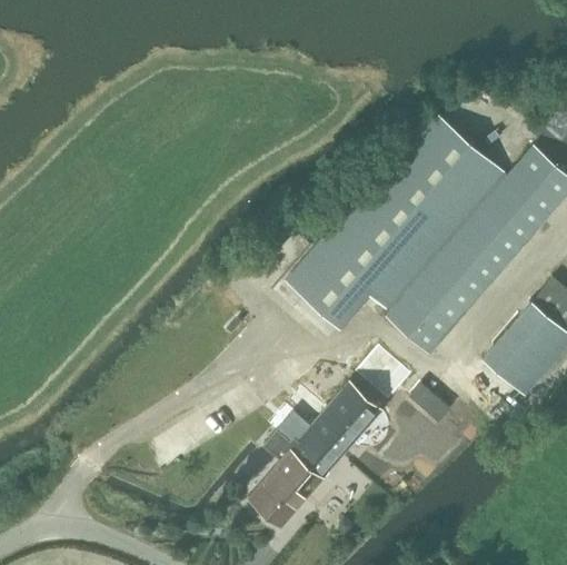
[(341,327),(370,294),(387,307),(504,172),(435,112),(288,281),(341,327)]
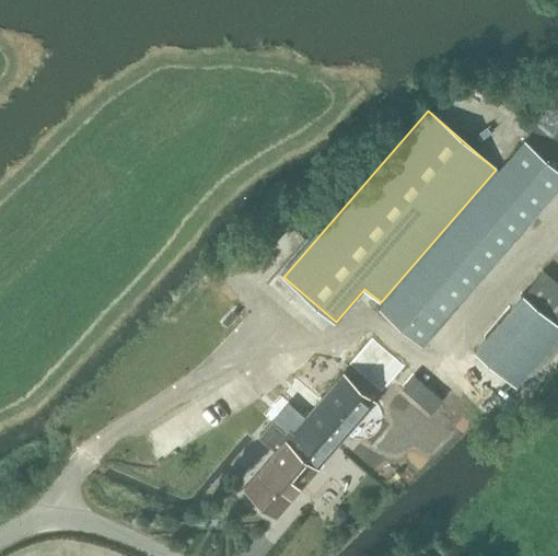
[(423,349),(557,193),(557,172),(526,145),(382,312),(423,349)]
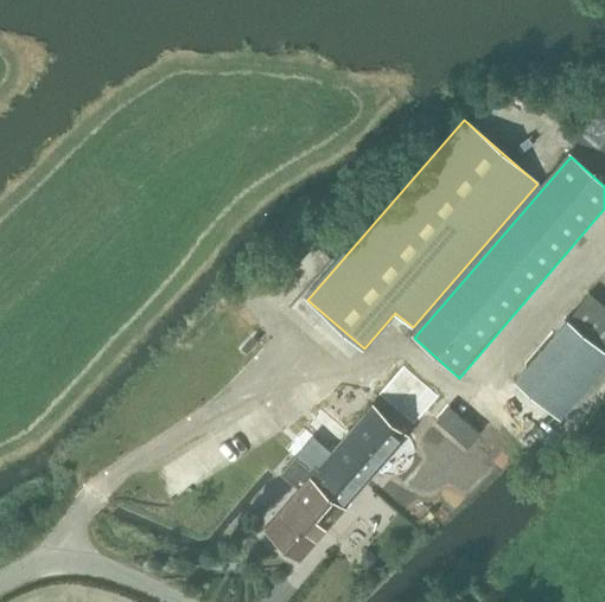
[(604,308),(592,298),(515,385),(560,422),(604,370),(604,308)]
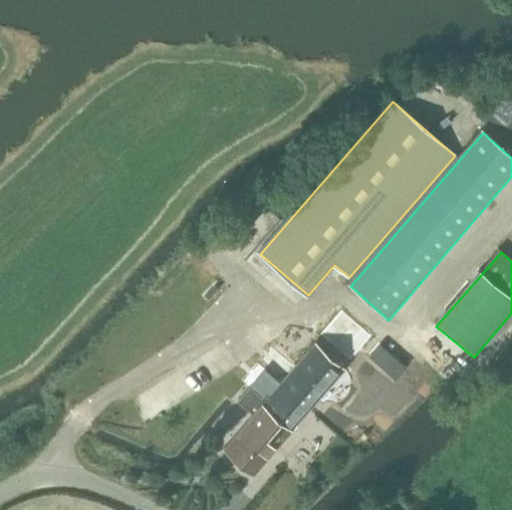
[(343,315),(322,339),(352,365),(373,340),(343,315)]
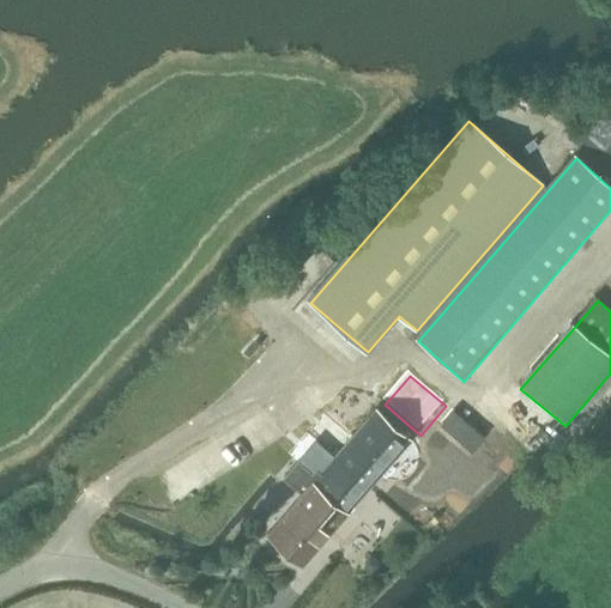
[(303,566),(412,442),(377,412),(321,476),(318,473),(314,476),(300,464),(286,480),(306,496),(270,536),(303,566)]
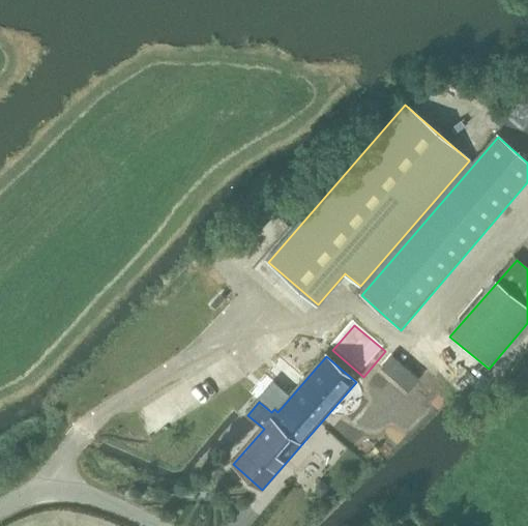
[(392,358),(382,371),(394,382),(405,370),(392,358)]
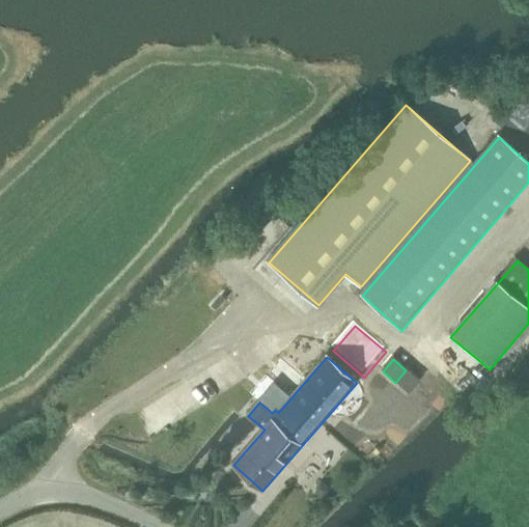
[(322,486),(317,490),(318,495),(323,499),(329,492),(322,486)]
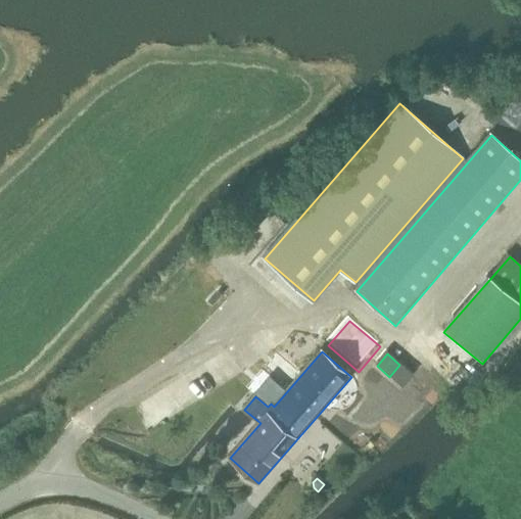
[(382,516),(380,518),(398,518),(390,511),(389,509),(382,516)]
